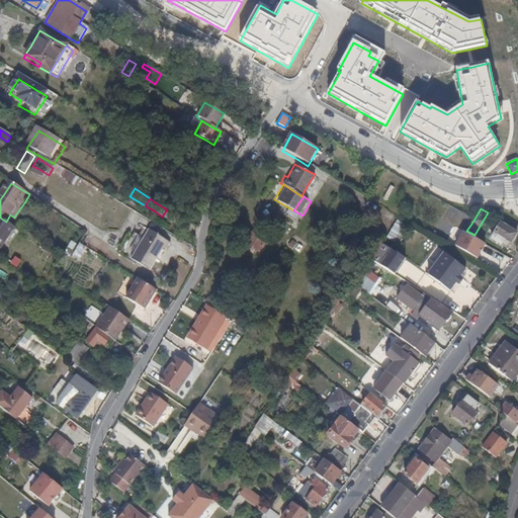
[(10,225),(14,218),(10,214),(6,222),(10,225)]
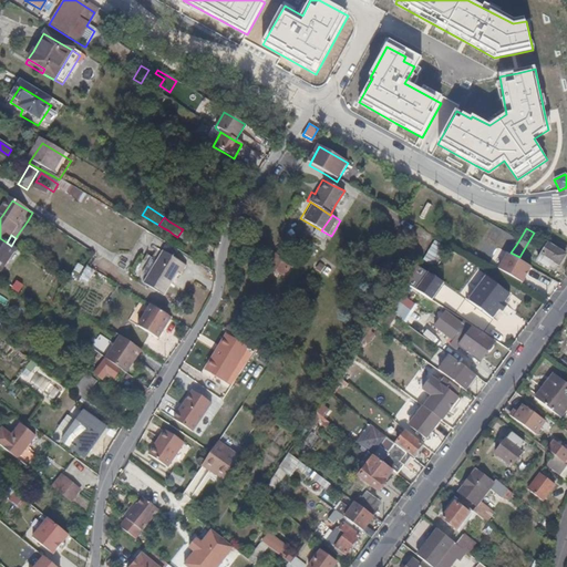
[(10,265),(19,251),(11,246),(7,243),(0,238),(0,272),(2,275),(10,265)]
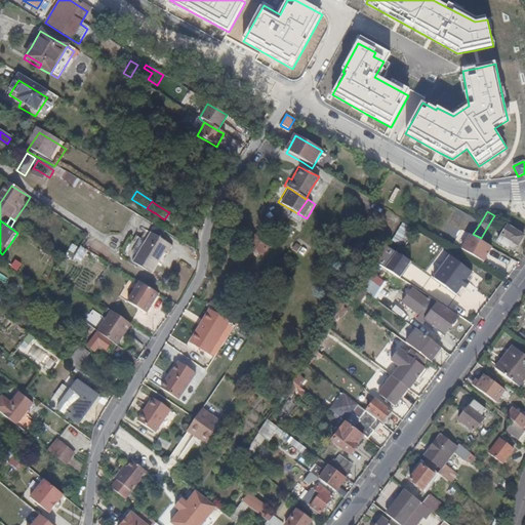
[(401,223),(393,239),(403,245),(412,229),(401,223)]
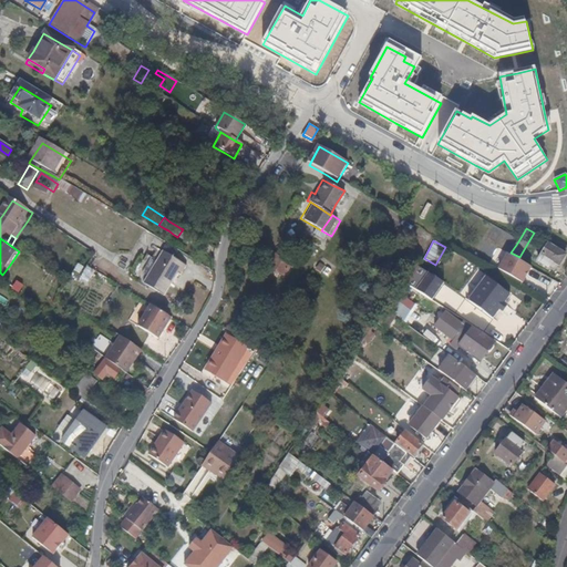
[(566,257),(560,253),(554,249),(548,247),(547,247),(544,254),(539,263),(548,268),(552,264),(559,267),(562,264),(564,260),(566,257)]
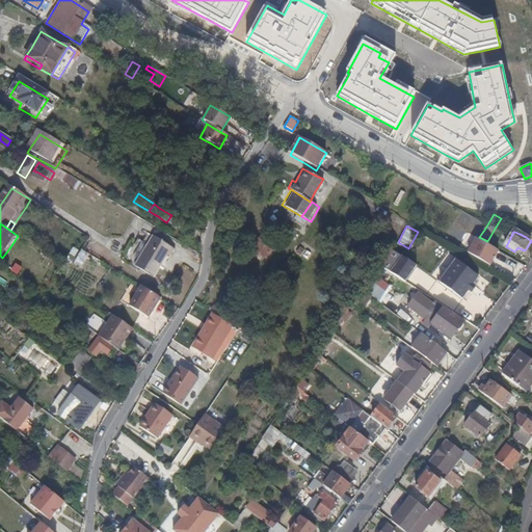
[(169,258),(175,247),(160,239),(153,235),(150,241),(144,249),(138,260),(134,266),(155,277),(162,264),(166,256),(169,258)]
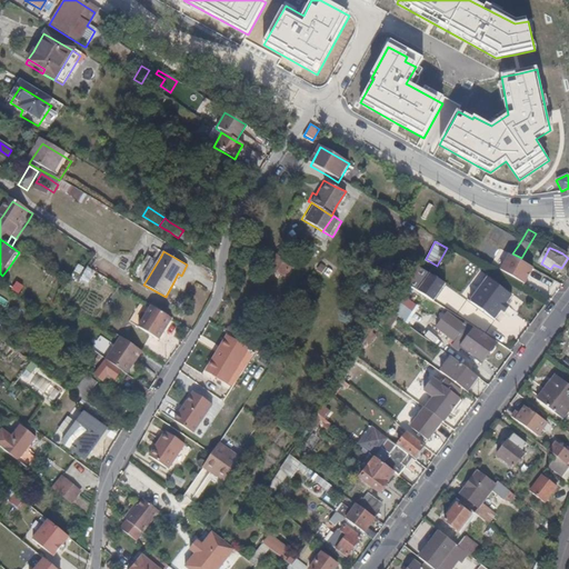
[(288,272),(296,261),(291,258),(282,252),(281,252),(270,269),(285,278),(288,272)]
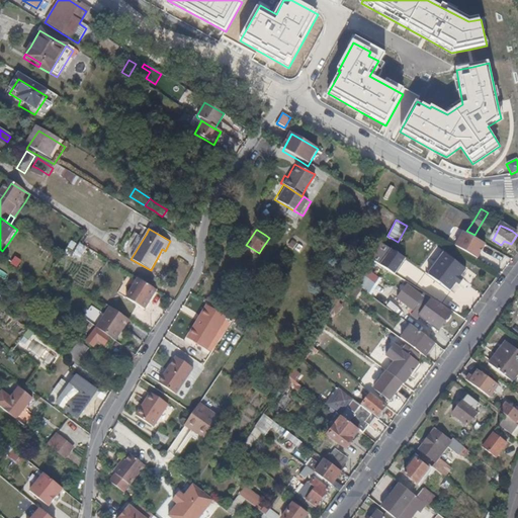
[(477,260),(486,244),(472,237),(464,233),(456,247),(464,252),(477,260)]
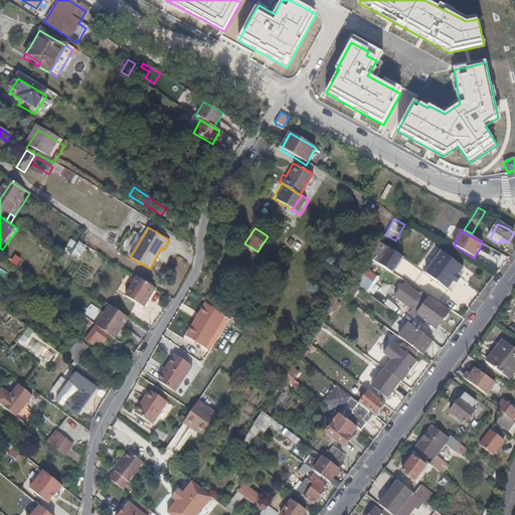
[(264,248),(271,238),(268,236),(261,246),(264,248)]
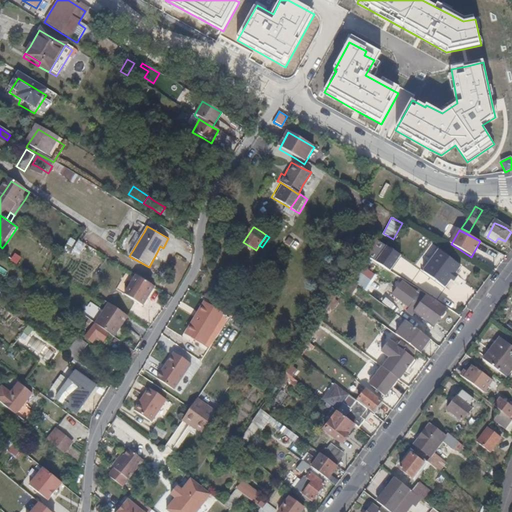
[(80,257),(85,244),(77,240),(71,254),(80,257)]
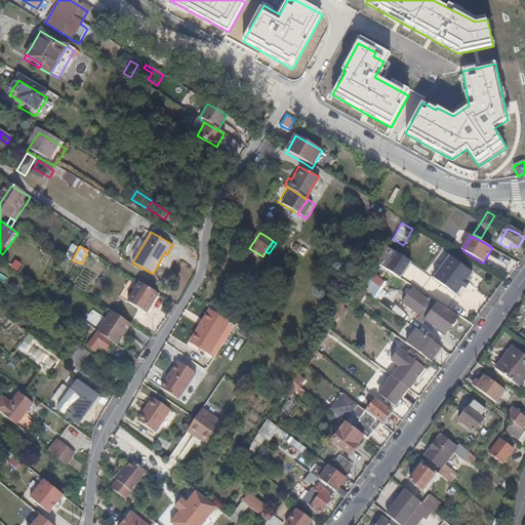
[(395,260),(397,258),(398,256),(396,255),(393,253),(388,250),(386,248),(384,252),(380,256),(376,261),(389,270),(390,268),(392,266),(395,260)]
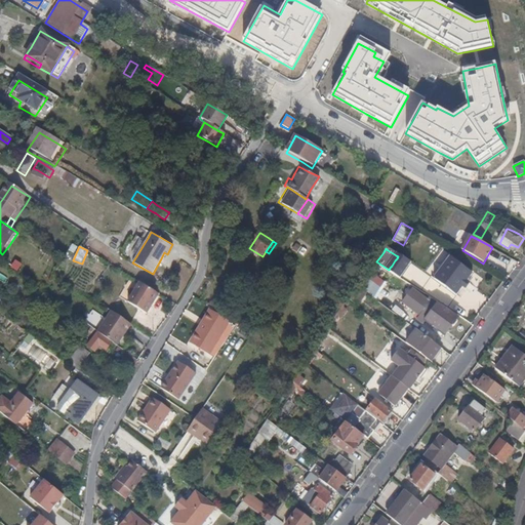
[(458,296),(475,275),(451,257),(435,280),(442,285),(458,296)]
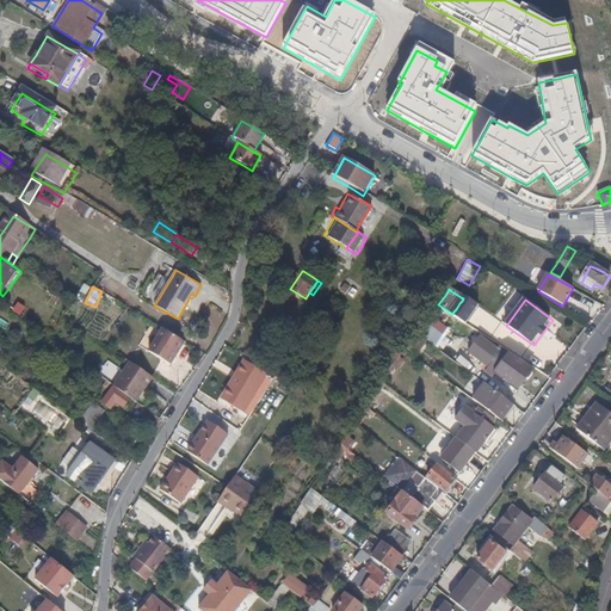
[(468,322),(492,335),(500,320),(476,307),(468,322)]
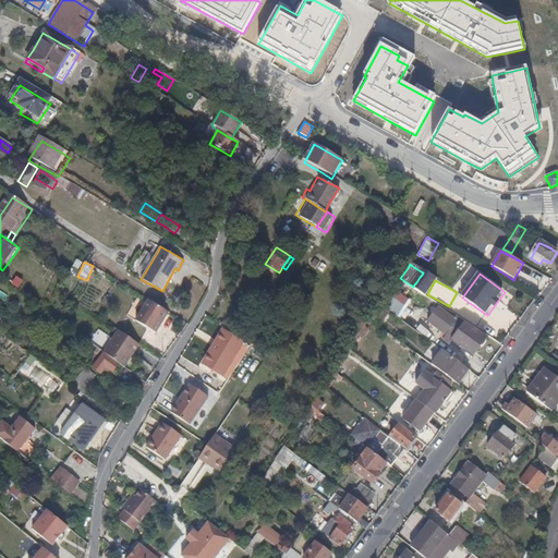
[(398,316),(404,305),(391,298),(385,308),(398,316)]
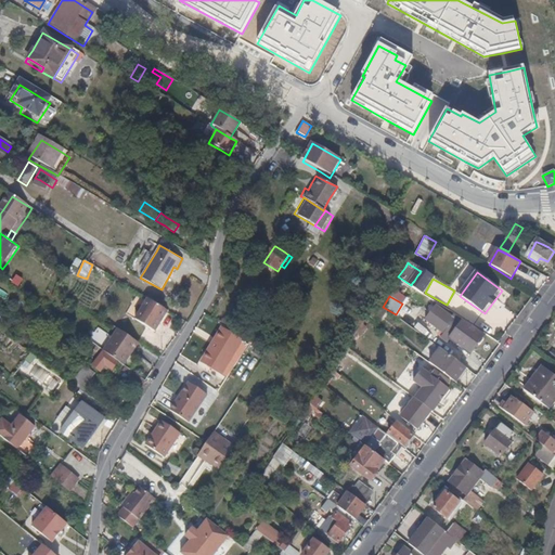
[(167,311),(147,299),(136,320),(154,332),(167,311)]
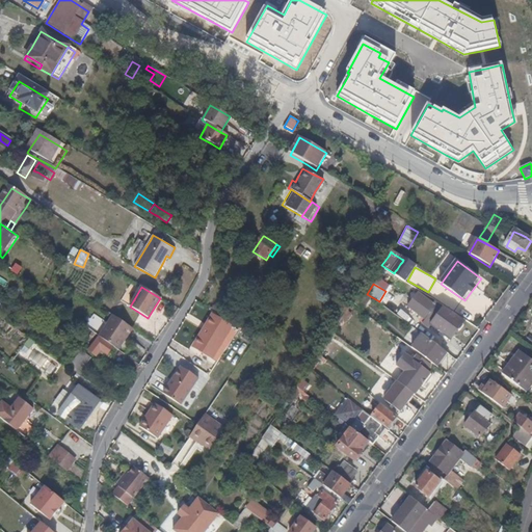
[(461,323),(435,304),(434,307),(416,293),(405,307),(424,320),(421,324),(428,328),(430,325),(434,328),(450,339),(461,323)]
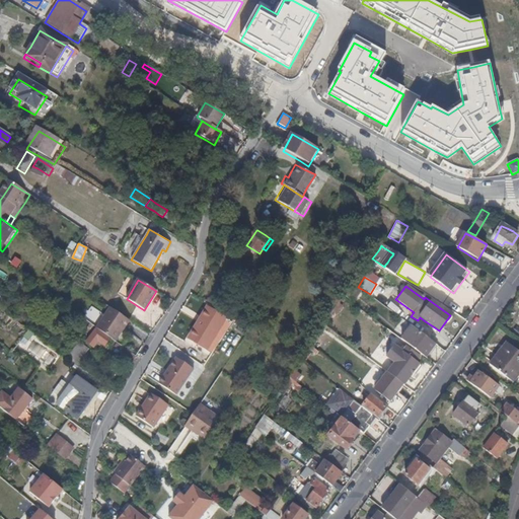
[(226,301),(223,299),(220,296),(218,299),(229,306),(230,304),(229,303),(226,301)]
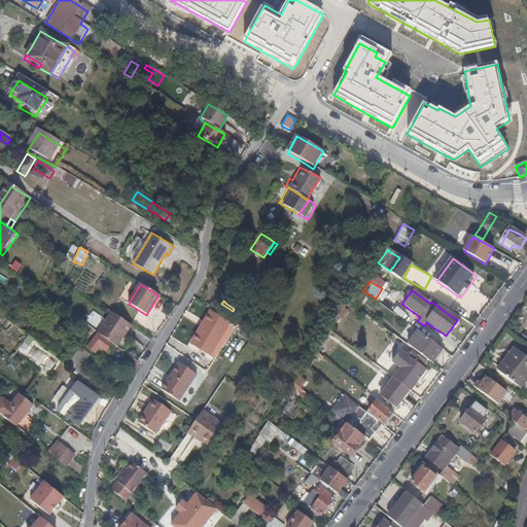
[(229,317),(233,311),(221,304),(218,310),(222,313),(229,317)]
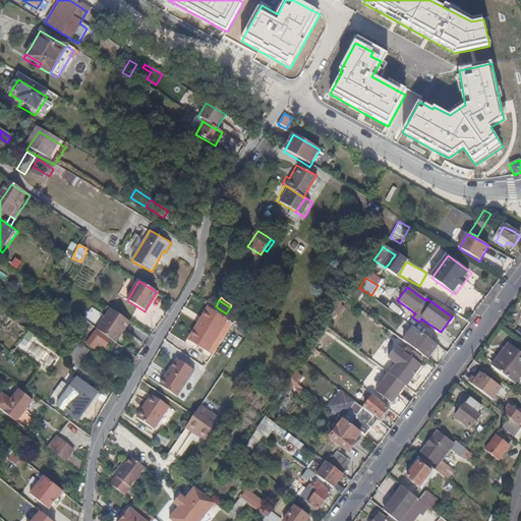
[(237,312),(241,306),(239,305),(237,303),(234,306),(233,308),(230,312),(233,313),(235,315),(237,312)]
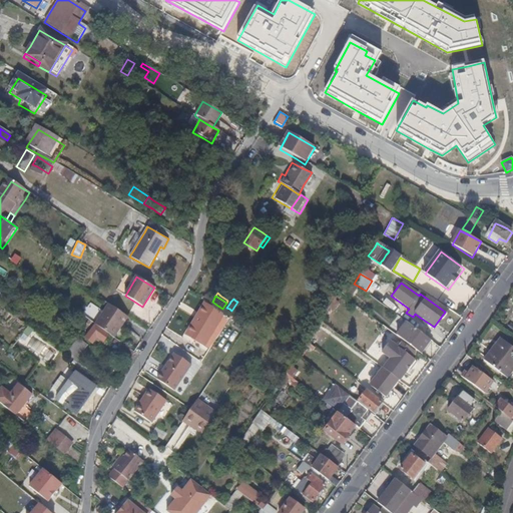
[(337,305),(338,303),(337,302),(334,301),(330,307),(334,310),(335,309),(337,305)]
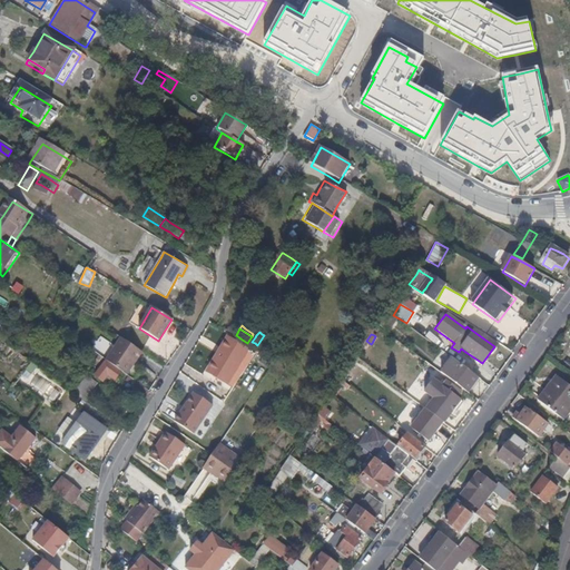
[(247,346),(233,337),(231,341),(242,347),(254,355),(256,352),(247,346)]
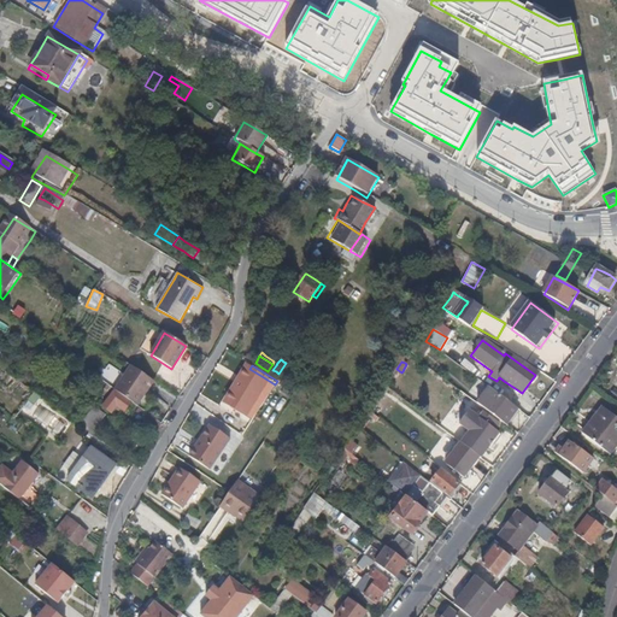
[(139,406),(154,382),(130,368),(115,392),(131,403),(139,406)]
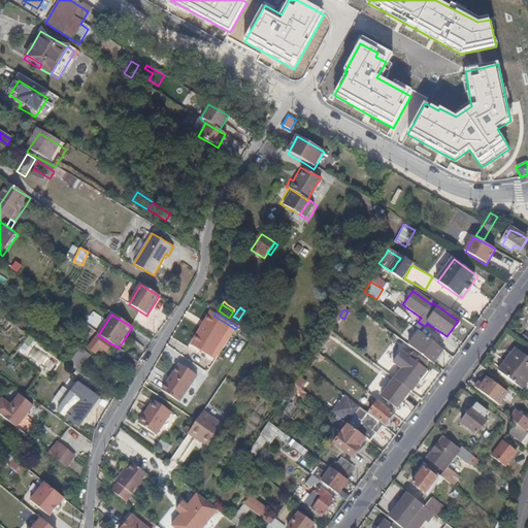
[(223,349),(235,329),(224,322),(213,316),(211,315),(200,332),(192,344),(216,360),(223,349)]
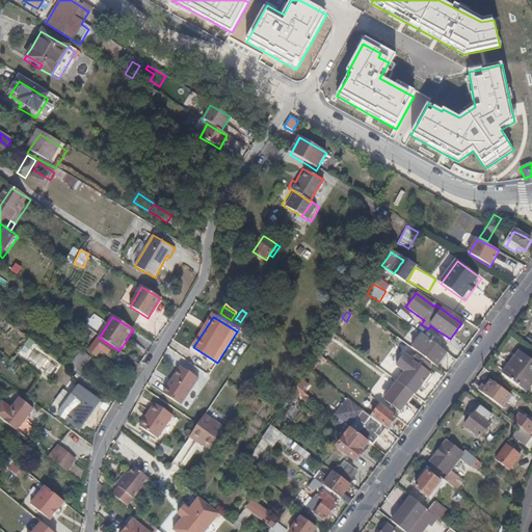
[(446,352),(435,344),(424,336),(415,350),(424,357),(429,362),(436,366),(446,352)]
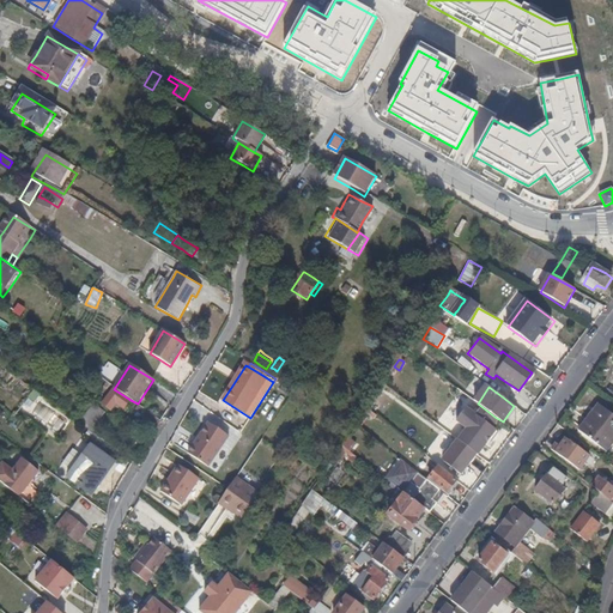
[(131,400),(114,389),(103,405),(107,407),(111,411),(116,405),(123,410),(131,400)]
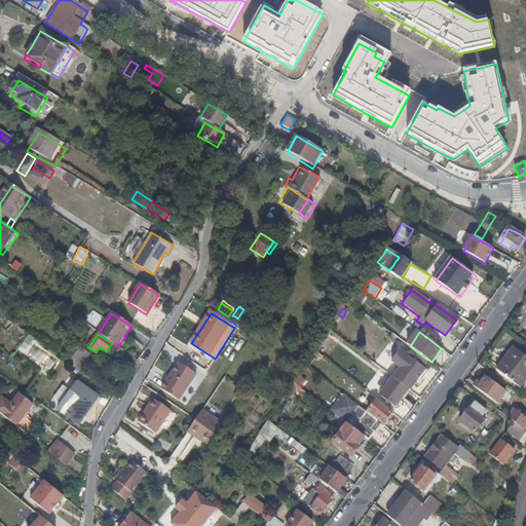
[(29,336),(25,342),(32,347),(26,355),(49,374),(60,362),(29,336)]
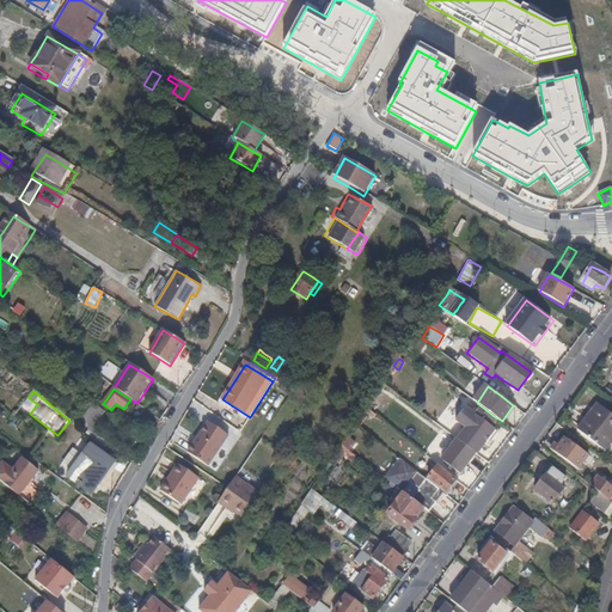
[(99,417),(104,411),(92,403),(86,411),(78,422),(85,427),(93,433),(103,420),(99,417)]
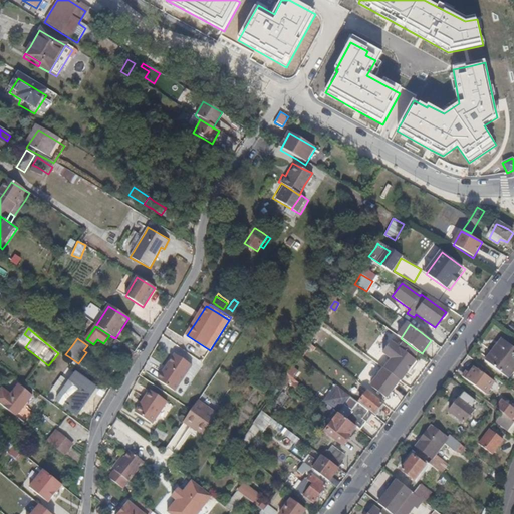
[(513,375),(513,349),(511,347),(501,339),(494,348),(488,355),(484,361),(487,363),(498,373),(509,382),(513,375)]
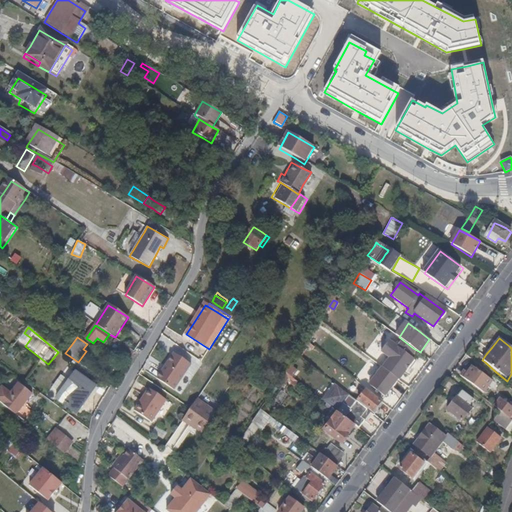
[(134,351),(116,339),(114,342),(116,343),(115,345),(113,348),(116,350),(128,358),(129,359),(134,351)]
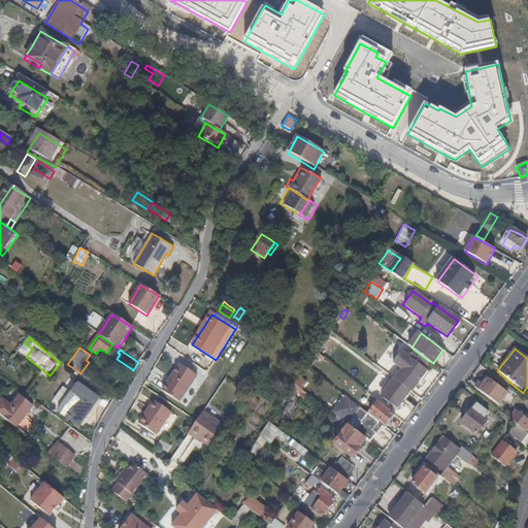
[(427,370),(425,368),(428,363),(414,354),(410,358),(401,351),(393,363),(401,369),(394,380),(401,385),(411,392),(415,388),(417,385),(427,370)]
